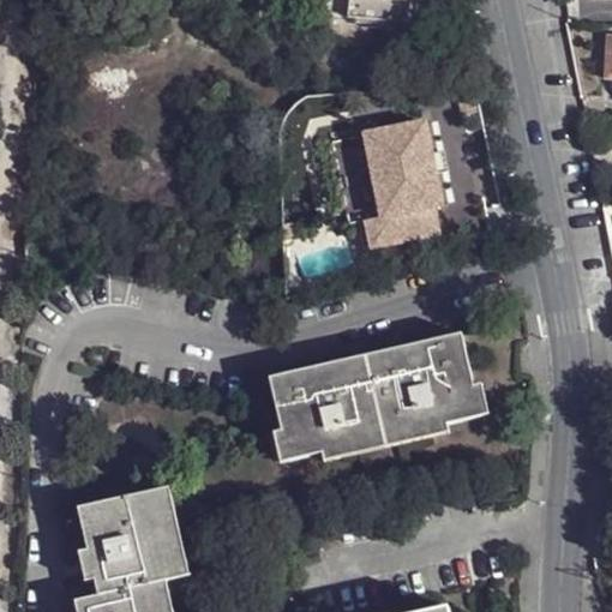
[(348,0),(348,13),(417,19),(418,0),(348,0)]
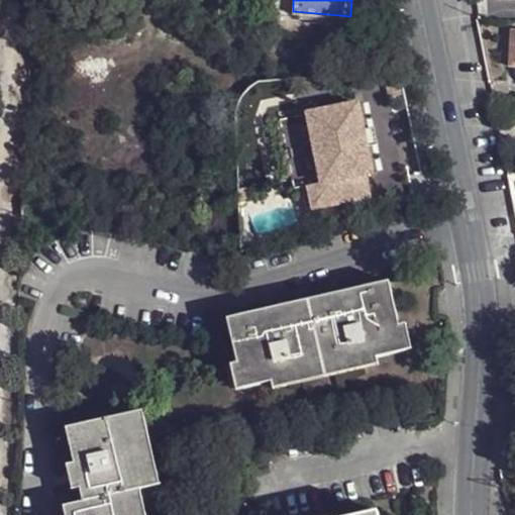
[(361,100),(283,115),(295,185),(311,182),(315,203),(371,193),(367,171),(374,171),(361,100)]
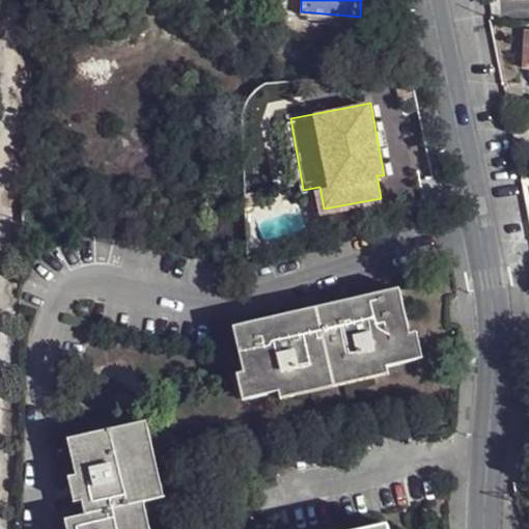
[(386,364),(414,358),(410,331),(398,284),(232,324),(245,368),(250,396),(277,390),(386,364)]
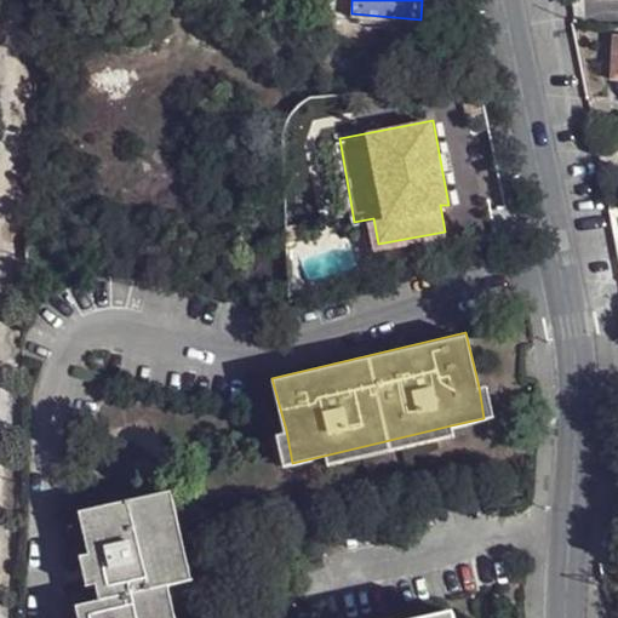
[(487,384),(479,387),(484,418),(493,415),(487,384)]
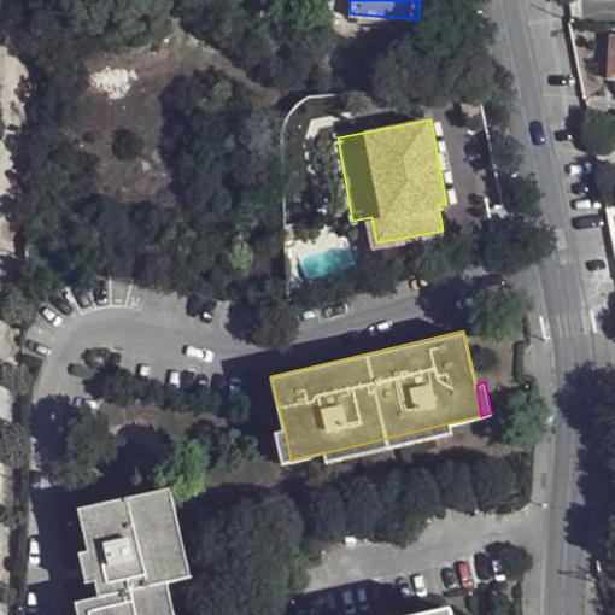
[(449,423),(322,454),(327,460),(452,433),(449,423)]
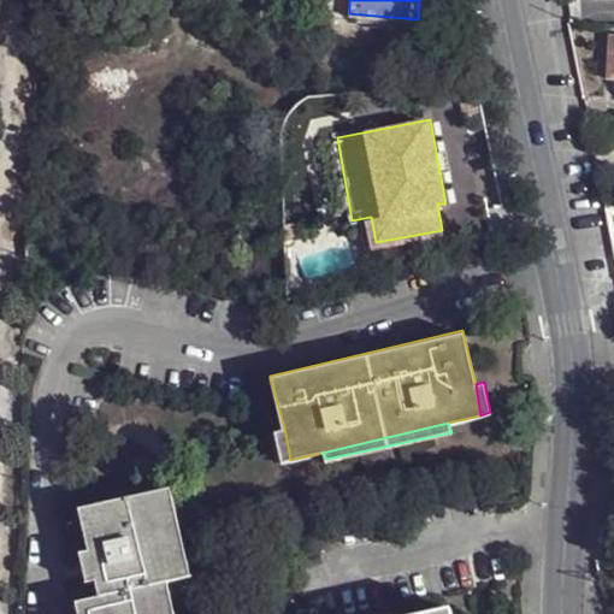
[(290,460),(284,427),(275,431),(281,461),(290,460)]
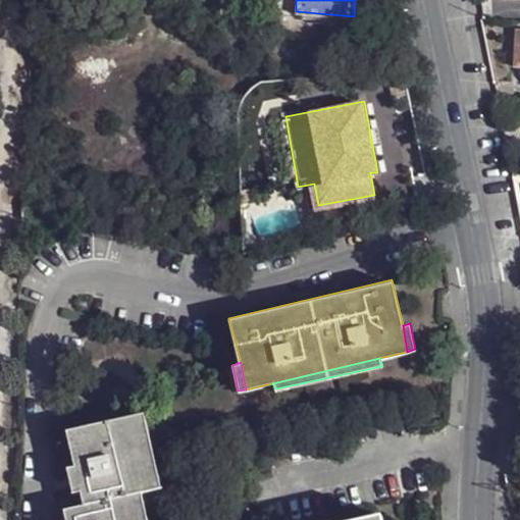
[(137,411),(156,487),(161,485),(144,409),(137,411)]
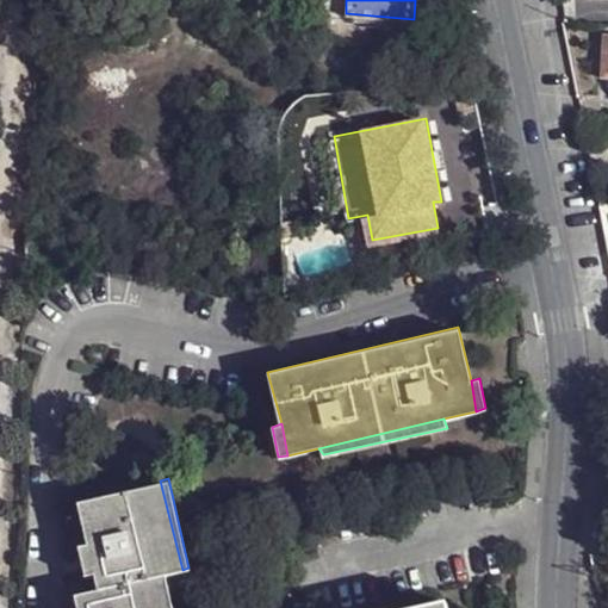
[(166,607),(159,575),(166,572),(182,570),(160,481),(79,501),(87,543),(94,571),(98,588),(74,594),(78,607),(166,607)]
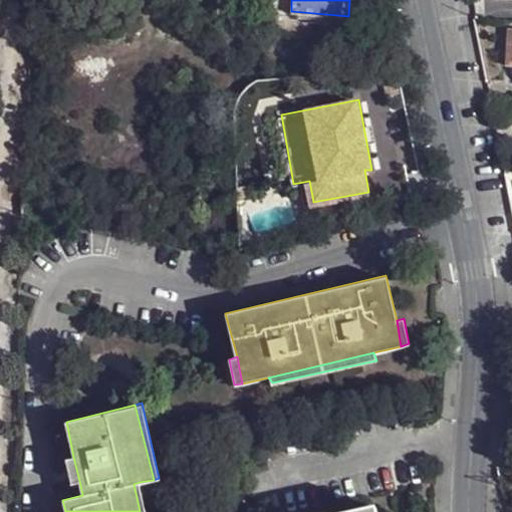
[(79,481),(73,457),(64,459),(70,484),(79,481)]
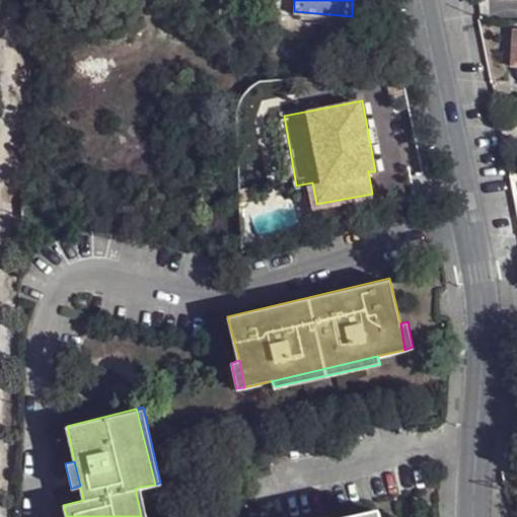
[(135,489),(141,516),(146,516),(141,487),(135,489)]
